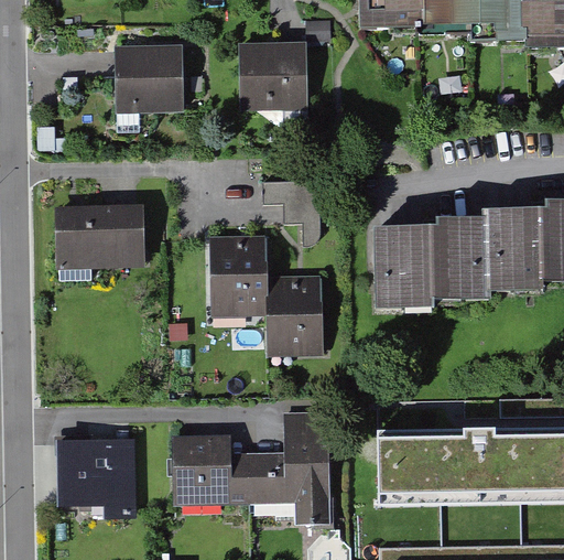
[(364,0),(366,23),(432,21),(433,34),(509,31),(510,47),(563,45),(563,0),(364,0)]
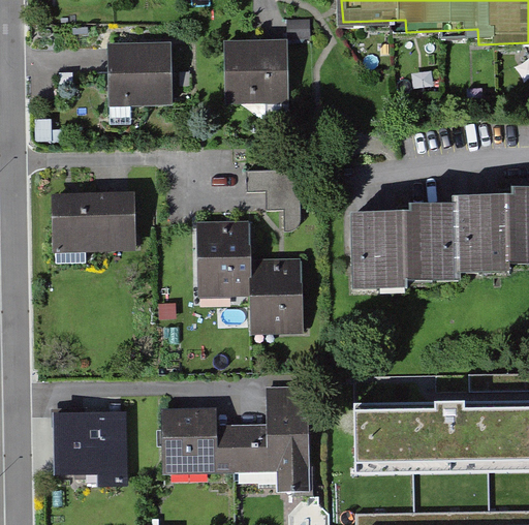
[(287,36),(223,37),(223,102),(288,101),(287,36)]
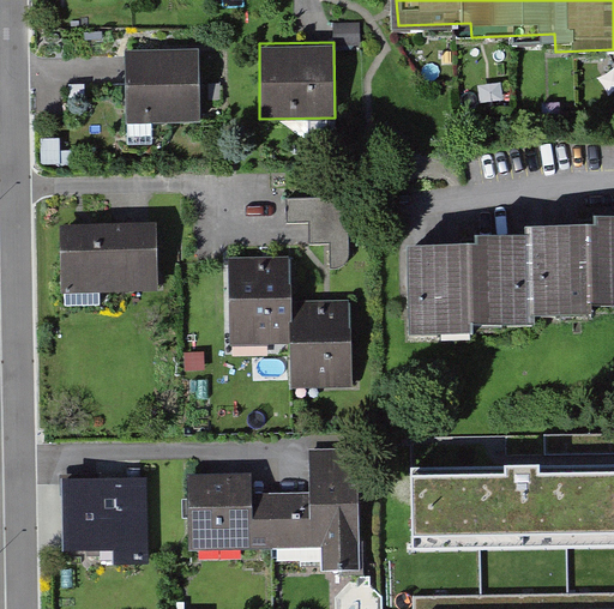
[(199,46),(124,47),(125,121),(200,119),(199,46)]
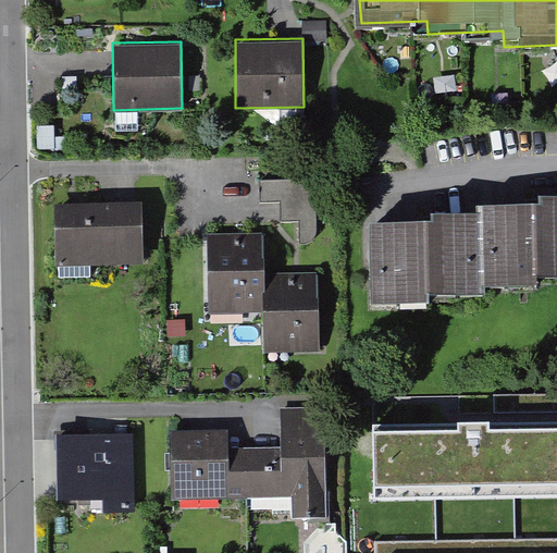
[(436,225),(373,226),(374,304),(428,303),(428,297),(484,296),(484,286),(535,286),(535,278),(556,278),(556,198),(543,199),(544,208),(482,208),(482,217),(436,217),(436,225)]
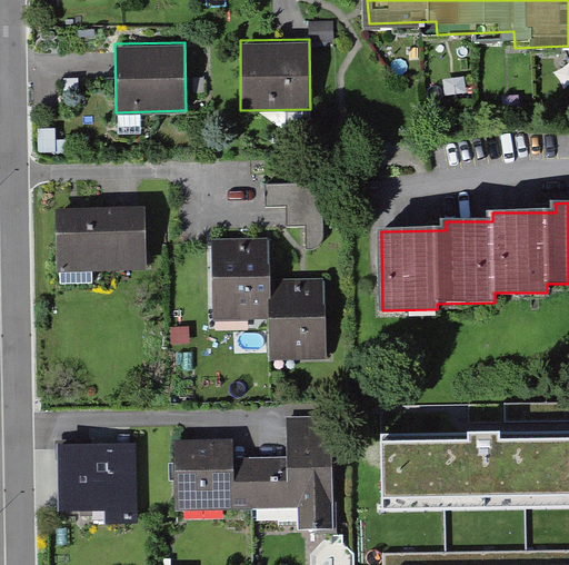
[(141,206),(52,207),(53,267),(141,266),(141,206)]
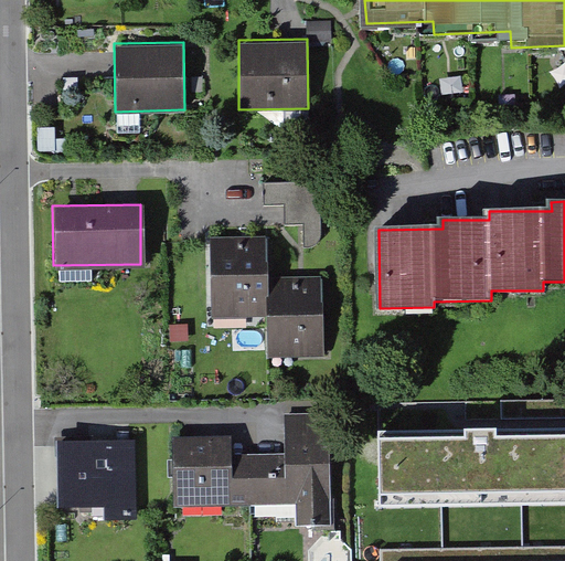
[(320,273),(269,275),(267,232),(209,234),(211,315),(266,313),(267,356),(324,353),(320,273)]
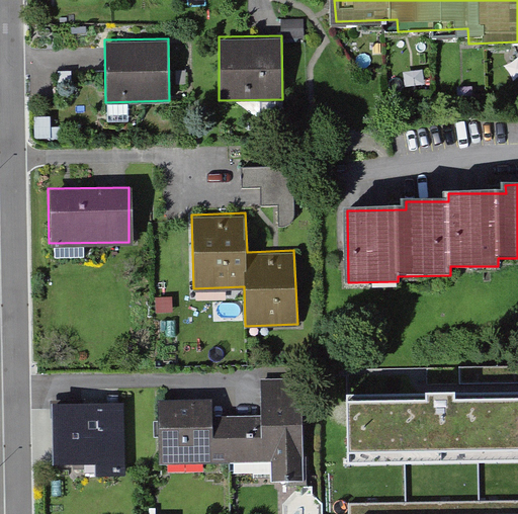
[(266,380),(266,415),(217,416),(218,458),(279,456),(279,477),(305,476),(303,379),(266,380)]
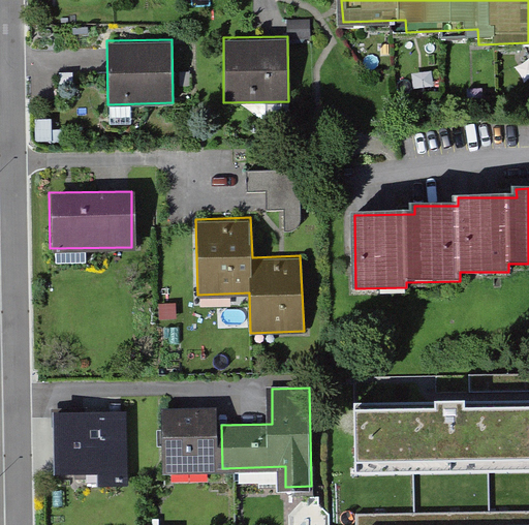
[(528,405),(353,409),(354,464),(528,460),(528,405)]
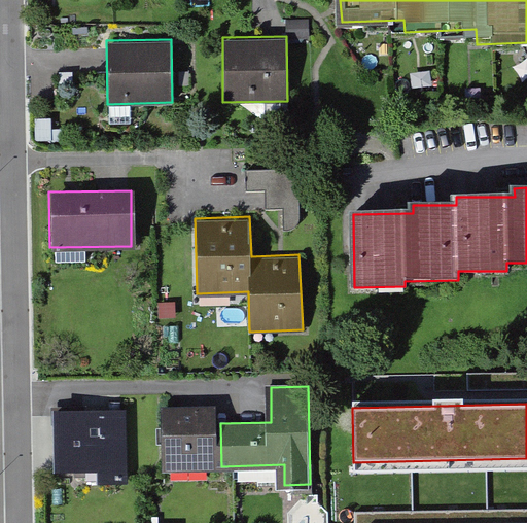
[(129,405),(57,410),(61,471),(133,466),(129,405)]
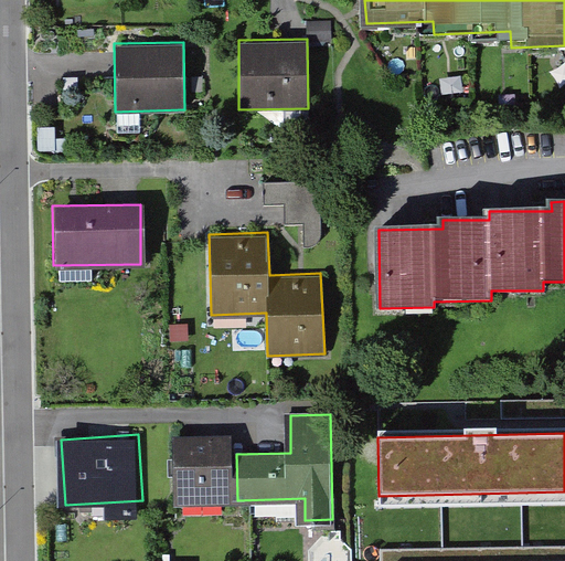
[(236,436),(180,437),(181,501),(237,500),(236,454),(236,436)]
